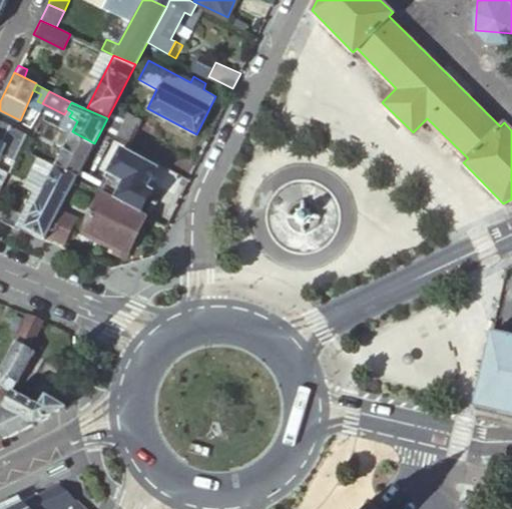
[(107,118),(101,130),(128,144),(142,118),(115,103),(107,118)]
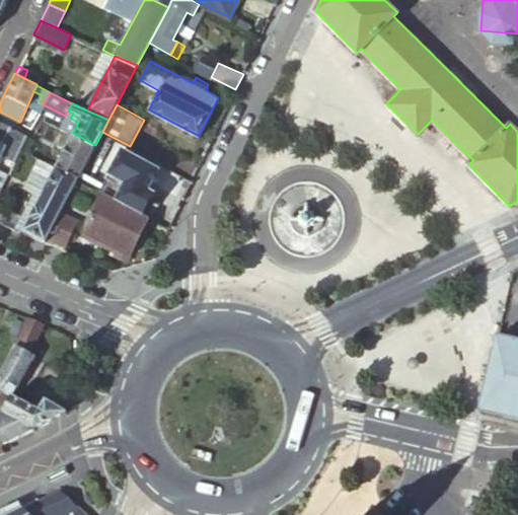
[(14,161),(26,134),(0,120),(0,156),(2,153),(14,161)]
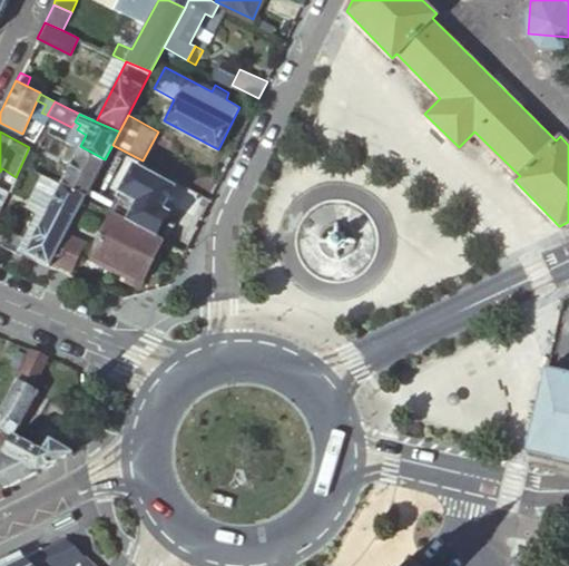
[(105,159),(80,146),(70,142),(62,156),(72,162),(69,167),(62,182),(86,194),(105,159)]
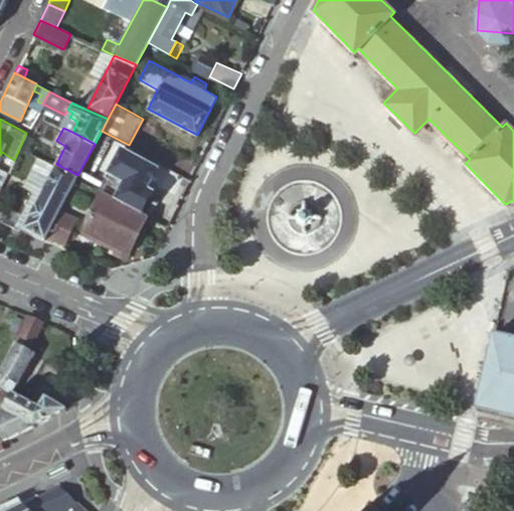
[(65,146),(56,141),(54,146),(62,151),(65,146)]
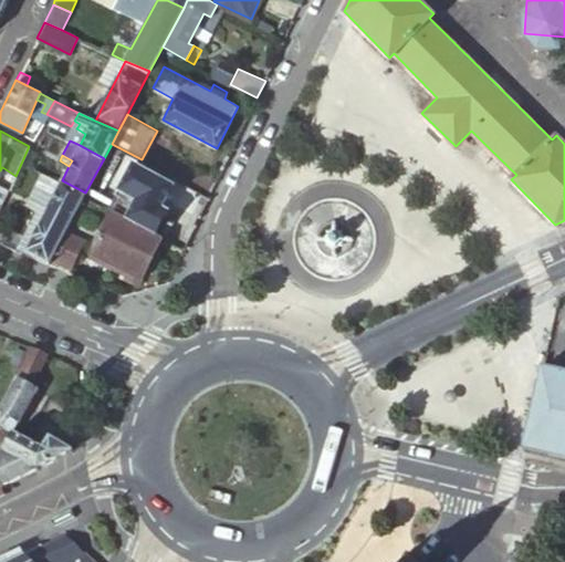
[(133,162),(107,207),(111,209),(155,232),(167,210),(161,206),(174,184),(133,162)]
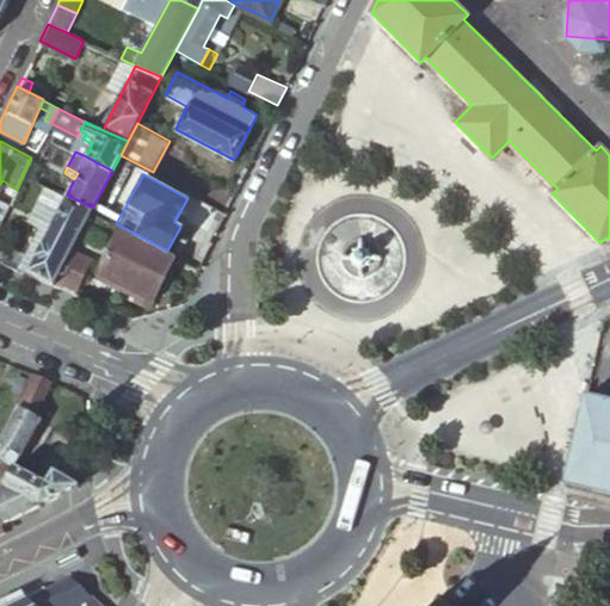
[(72,248),(91,210),(92,208),(67,195),(53,189),(38,216),(51,223),(28,270),(54,282),(55,279),(72,248)]
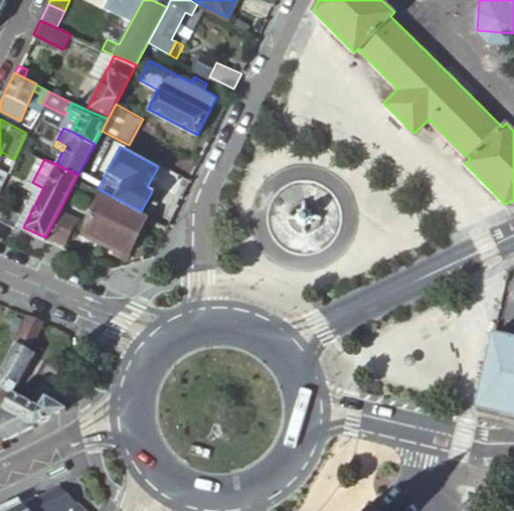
[(148,215),(141,211),(101,190),(81,229),(129,253),(148,215)]
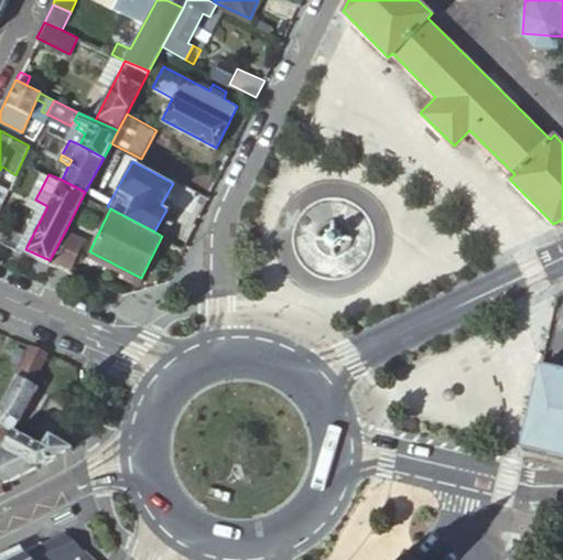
[(84,239),(66,229),(51,258),(68,268),(84,239)]
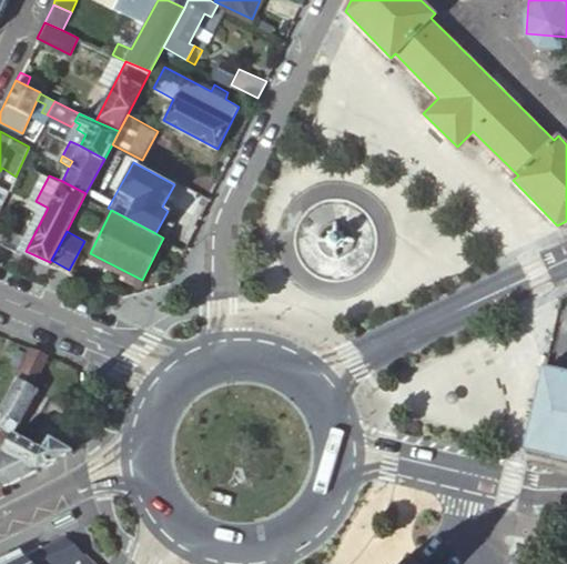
[(30,345),(17,375),(32,384),(48,352),(30,345)]
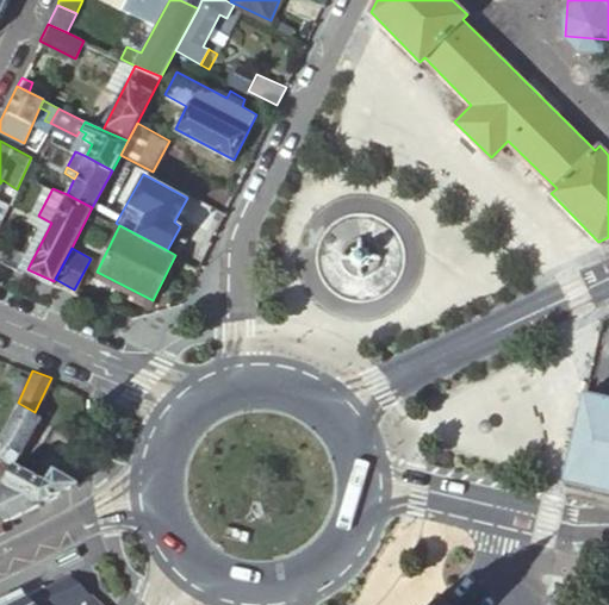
[(608,395),(585,390),(564,478),(608,488),(608,395)]
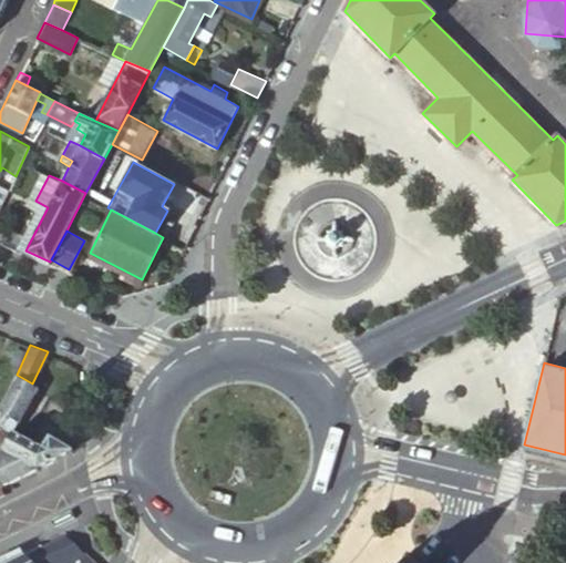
[(17,375),(0,405),(0,423),(14,431),(39,387),(32,384),(17,375)]
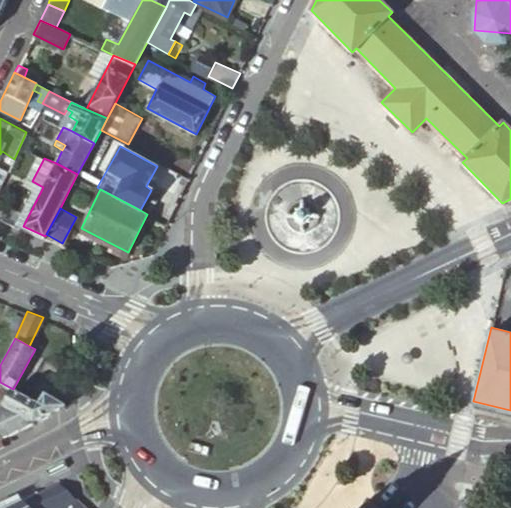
[(0,382),(0,402),(36,421),(69,405),(46,392),(39,403),(13,389),(0,382)]
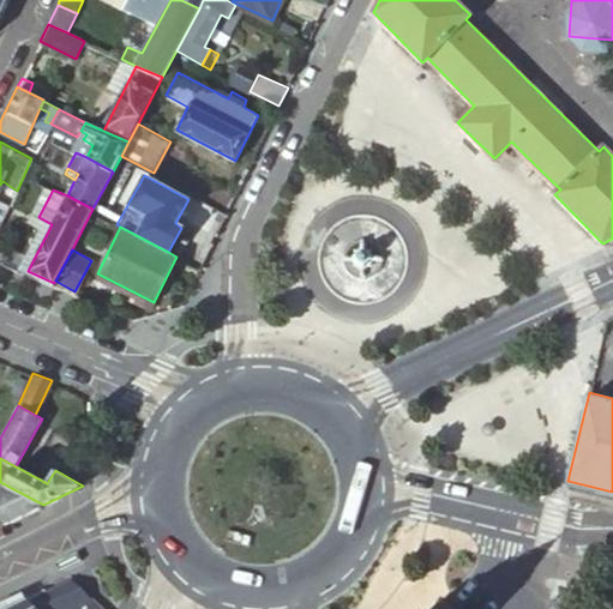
[(0,516),(5,523),(16,518),(18,517),(43,505),(0,482),(0,516)]
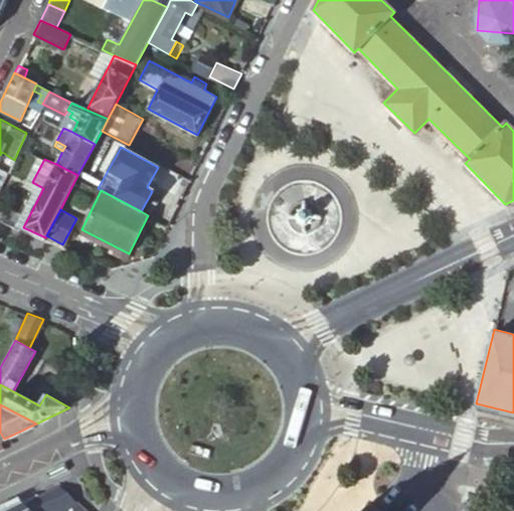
[(69,464),(65,457),(48,467),(51,474),(69,464)]
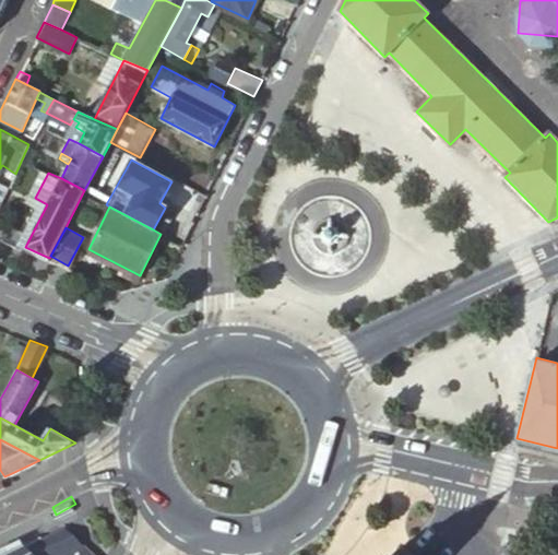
[(36,539),(25,544),(33,554),(101,554),(69,526),(63,524),(40,536),(36,539)]
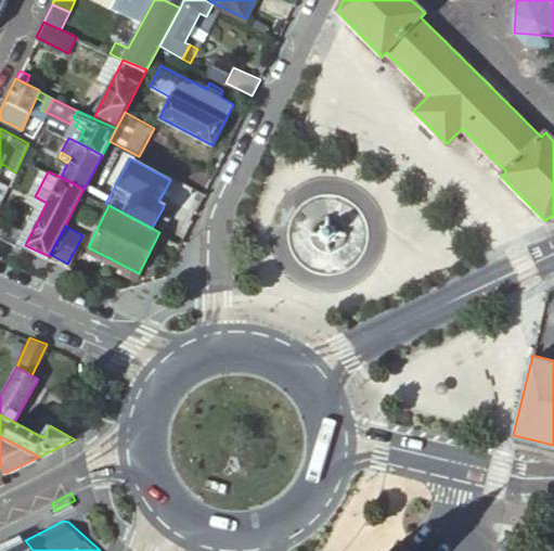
[(406,542),(400,537),(397,540),(395,543),(397,545),(390,550),(410,550),(403,545),(406,542)]
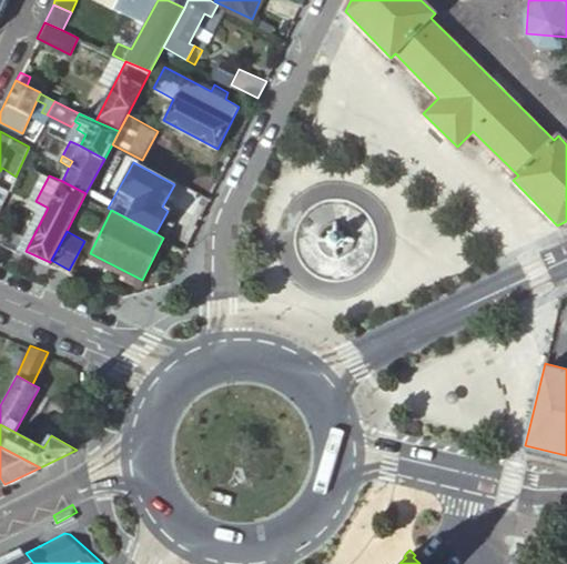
[(33,563),(26,553),(8,561),(0,563),(33,563)]
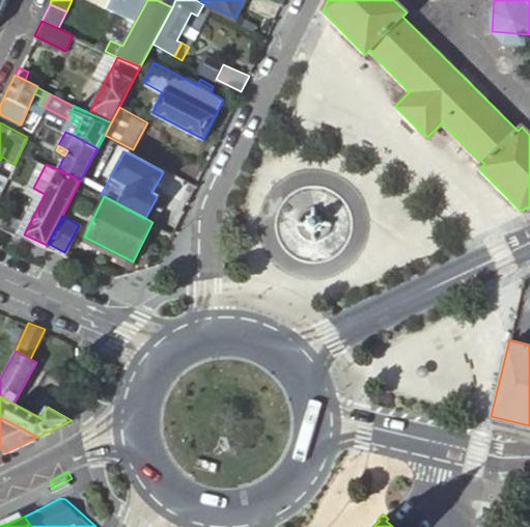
All buildings are outlined.
